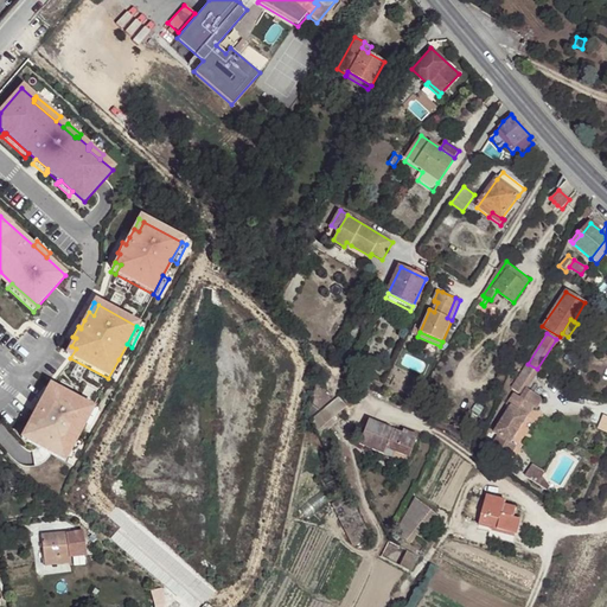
[(76,349),(71,346),(65,356),(70,358),(76,349)]
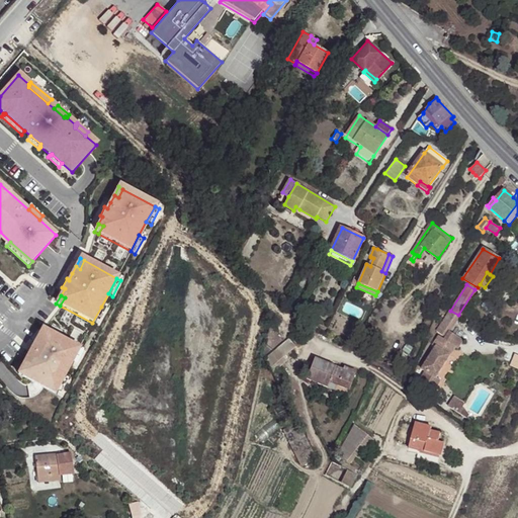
[(101,307),(92,323),(97,325),(105,310),(101,307)]
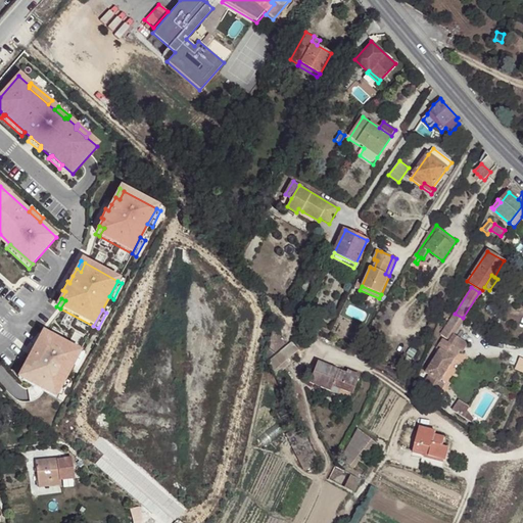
[(463,318),(455,314),(440,335),(448,340),(463,318)]
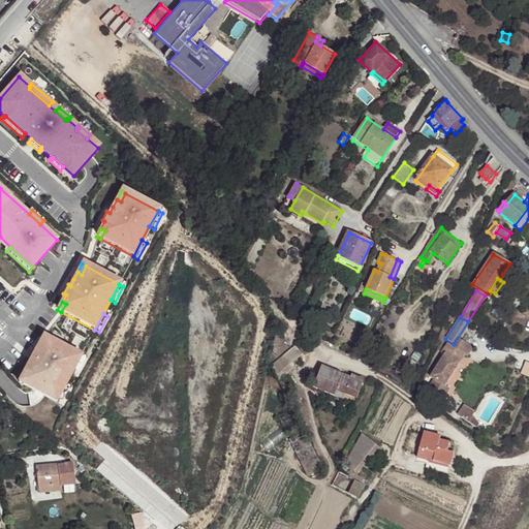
[(41,348),(47,340),(42,337),(37,346),(41,348)]
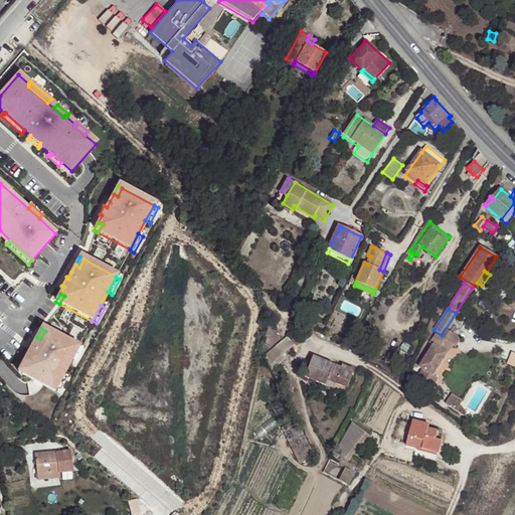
[(461,338),(447,330),(442,338),(437,335),(431,344),(434,346),(420,367),(423,369),(418,377),(434,386),(439,378),(435,375),(453,345),(456,347),(461,338)]
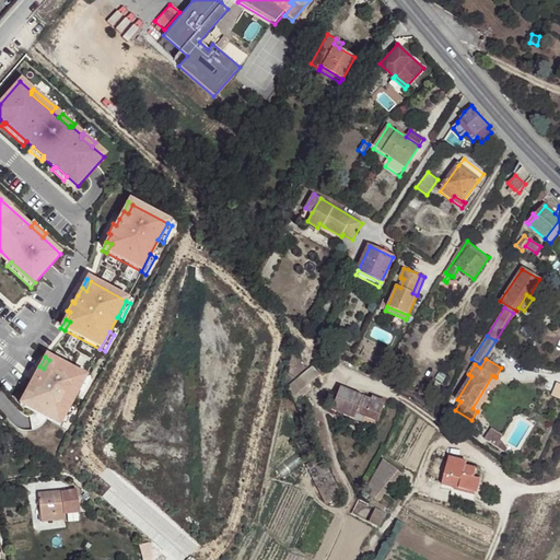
[(84,378),(49,360),(44,369),(39,366),(36,374),(32,381),(30,380),(25,388),(27,389),(23,397),(27,399),(23,408),(57,427),(67,409),(74,395),(84,378)]
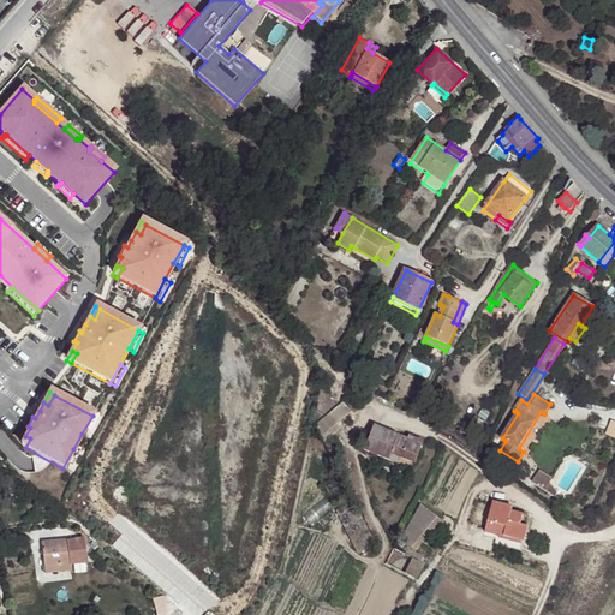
[(315,425),(321,437),(336,424),(351,412),(342,402),(315,425)]
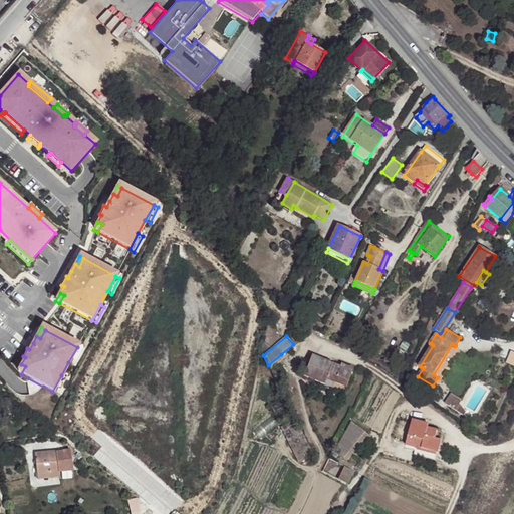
[(77,347),(68,362),(72,365),(81,349),(77,347)]
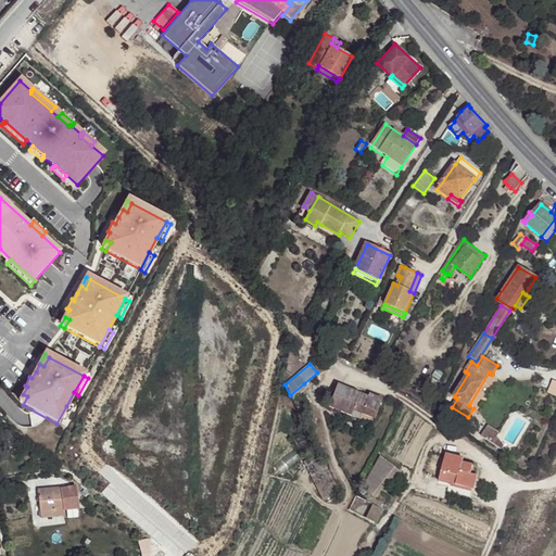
[(304,383),(290,395),(293,401),(308,388),(304,383)]
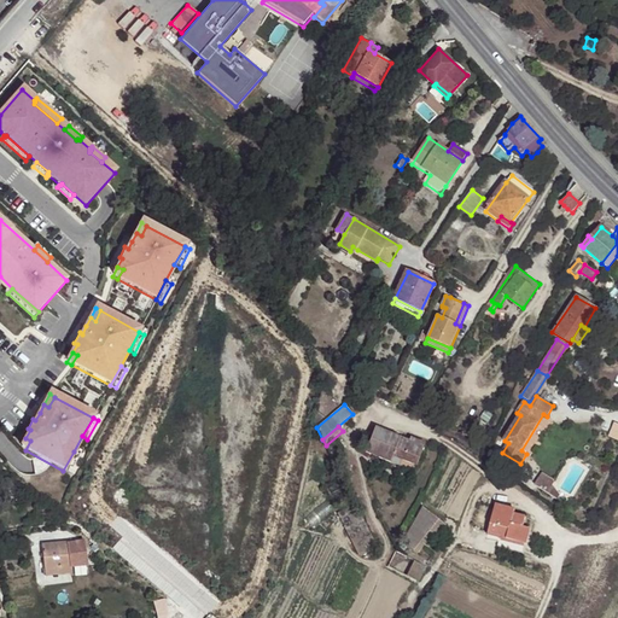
[(391,459),(415,466),(423,445),(408,441),(407,443),(373,431),(363,456),(389,464),(391,459)]
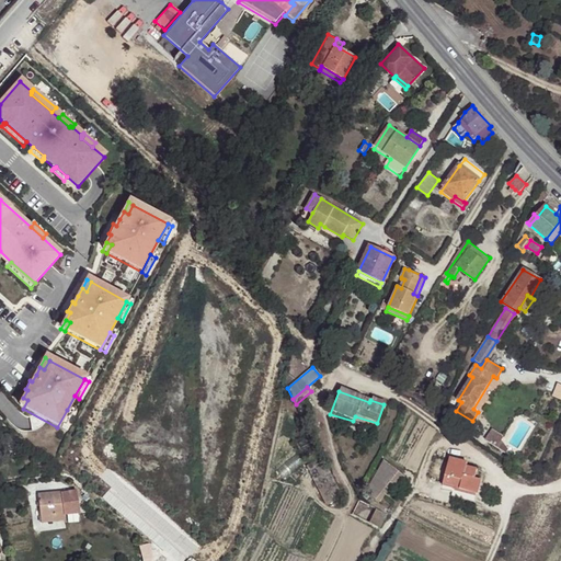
[(27,400),(23,398),(19,407),(23,409),(27,400)]
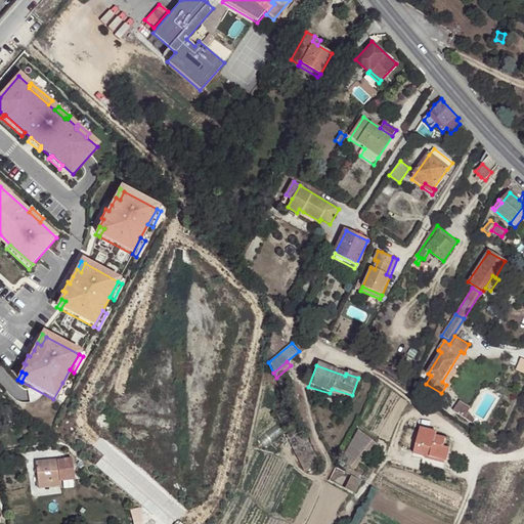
[(62,383),(53,399),(58,402),(68,386),(62,383)]
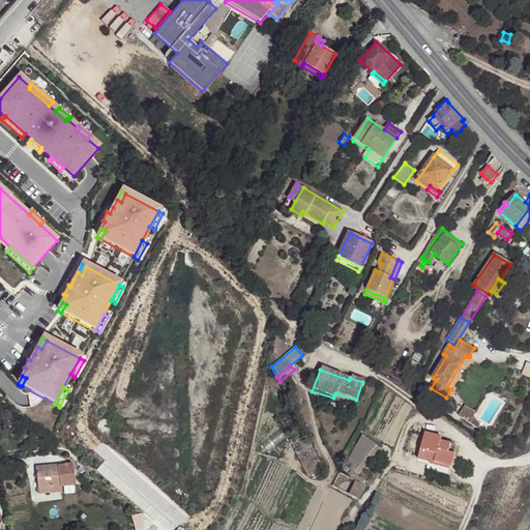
[(354,405),(356,400),(335,393),(333,398),(354,405)]
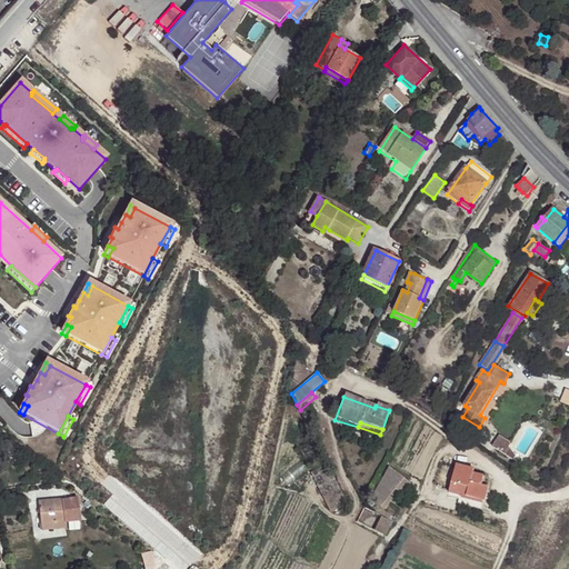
[(0,435),(0,438),(1,443),(2,448),(3,448),(3,451),(8,450),(8,452),(13,452),(9,437),(8,435),(0,435)]
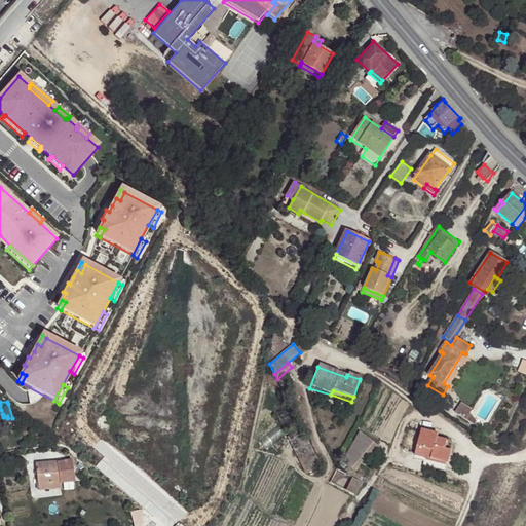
[(473,410),(464,405),(457,414),(475,425),(478,422),(473,416),(471,414),(473,410)]
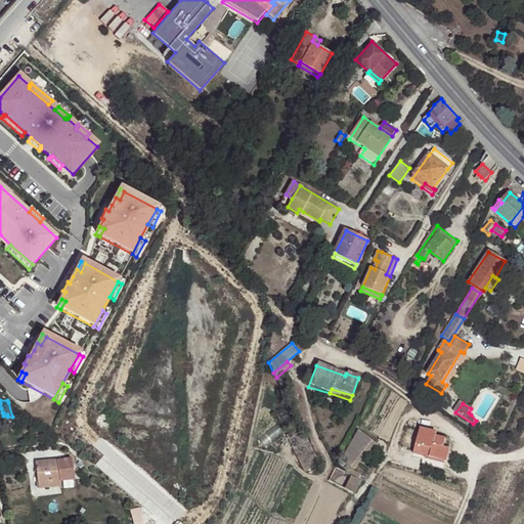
[(315,454),(302,428),(288,435),(302,463),(315,454)]
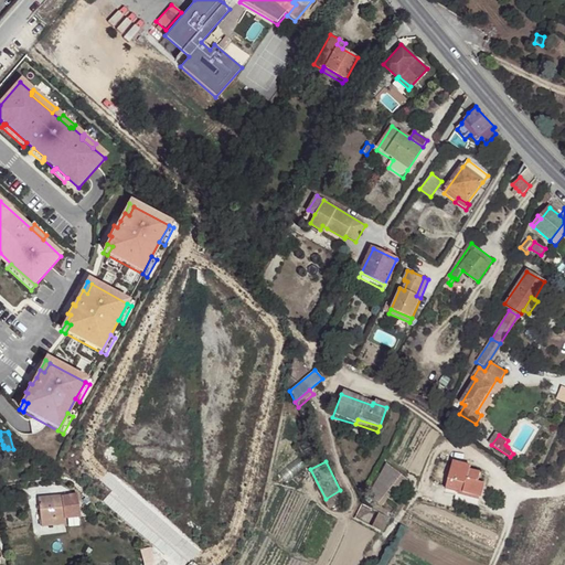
[(471,468),(454,464),(448,490),(459,493),(482,498),(486,483),(479,482),(481,475),(470,471),(471,468)]
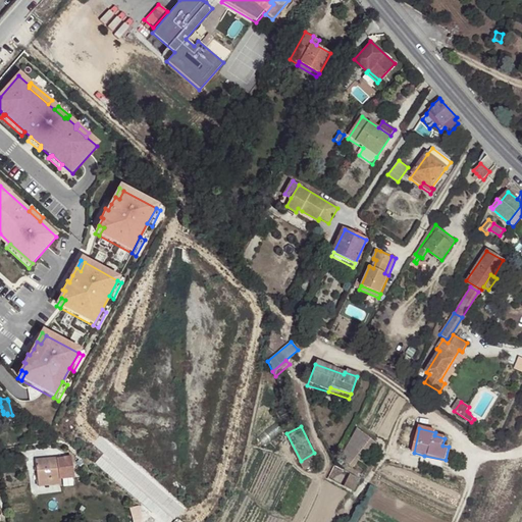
[(340,460),(350,467),(355,460),(359,455),(362,450),(368,454),(369,455),(376,445),(357,429),(340,460)]
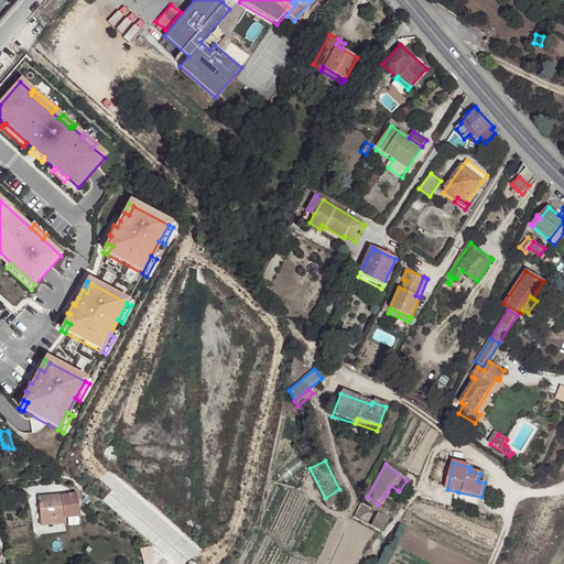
[(393,496),(398,490),(391,486),(388,491),(393,496)]
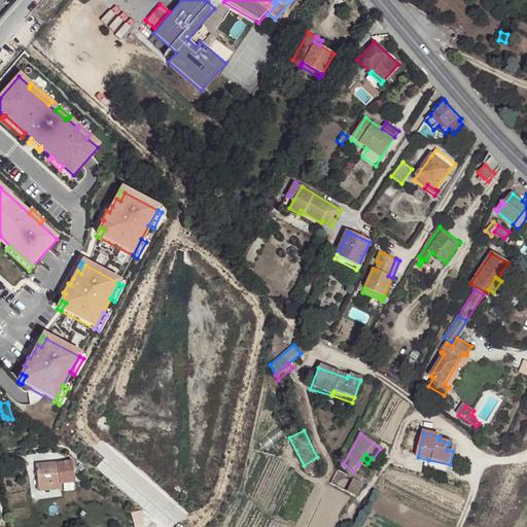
[(322,467),(317,457),(304,465),(308,475),(322,467)]
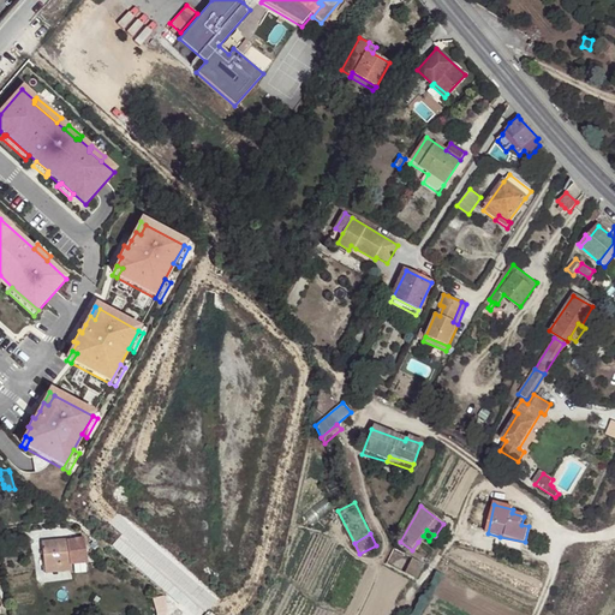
[(43,542),(48,566),(72,561),(89,557),(84,535),(43,542)]
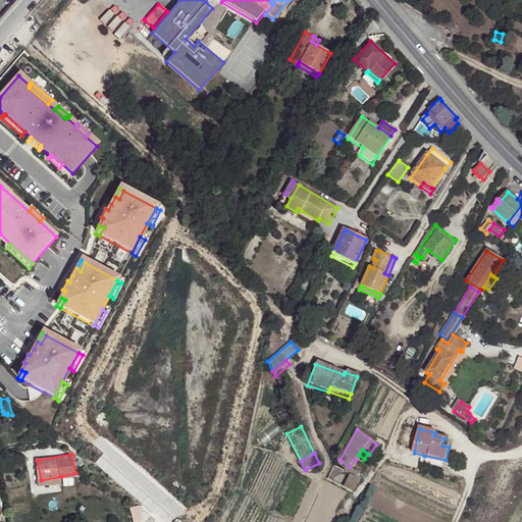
[(422,463),(445,467),(446,460),(424,456),(422,463)]
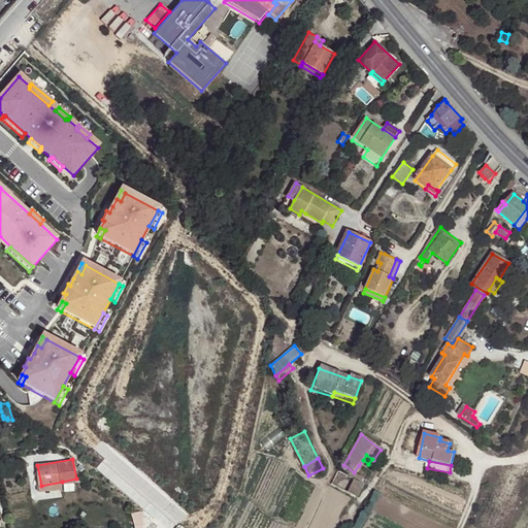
[(359,465),(354,472),(360,477),(365,470),(359,465)]
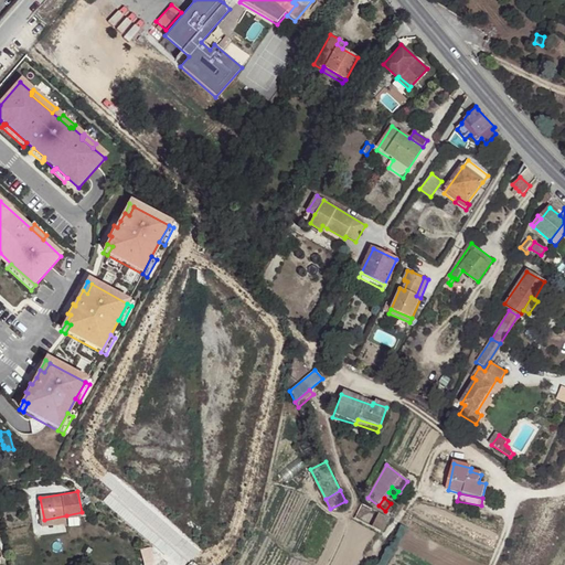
[(391,520),(380,513),(371,528),(383,533),(391,520)]
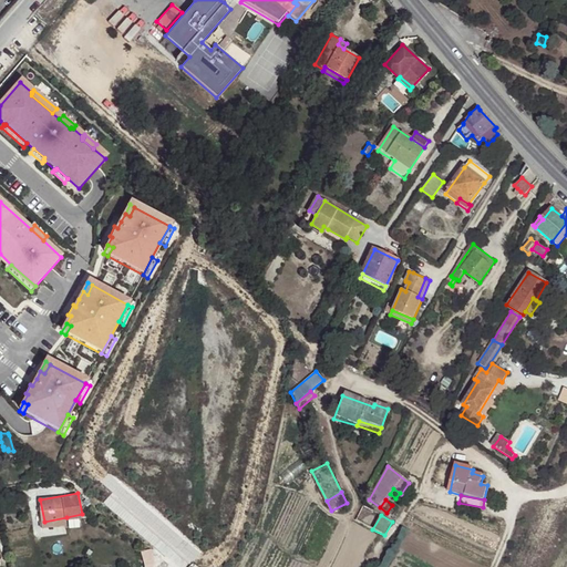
[(66,517),(44,522),(45,527),(69,523),(66,517)]
